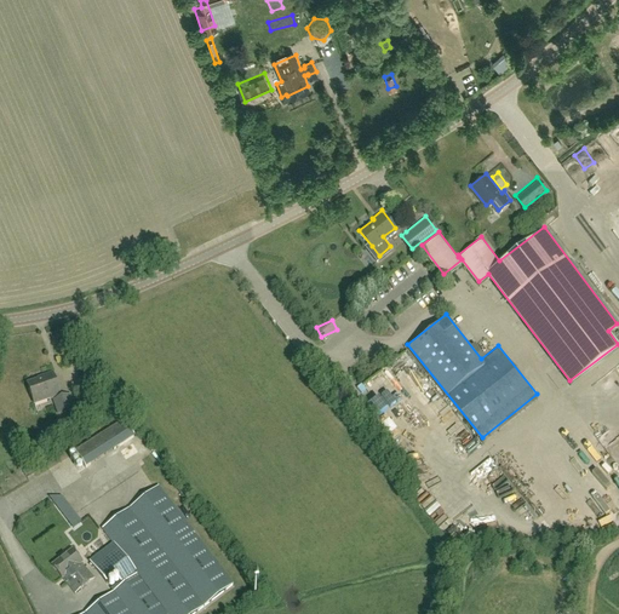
[(34,399),(59,390),(52,369),(44,372),(45,373),(27,379),(34,399)]
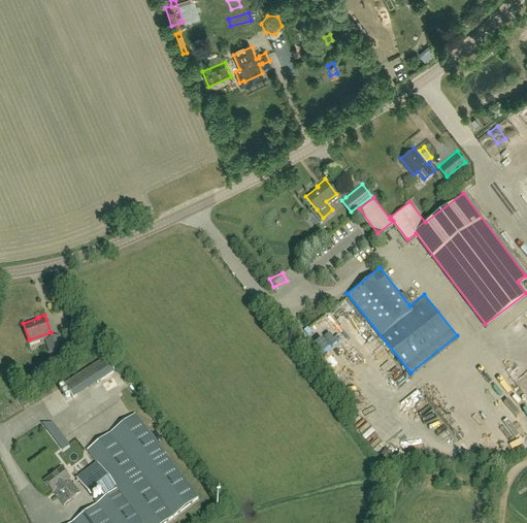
[(360,335),(365,344),(373,338),(368,330),(360,335)]
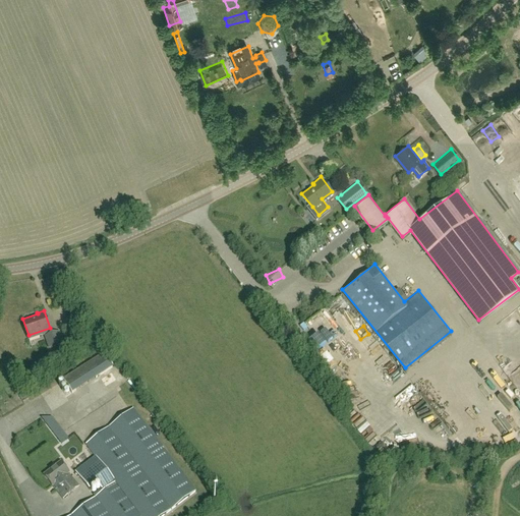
[(48,344),(63,339),(58,327),(44,332),(48,344)]
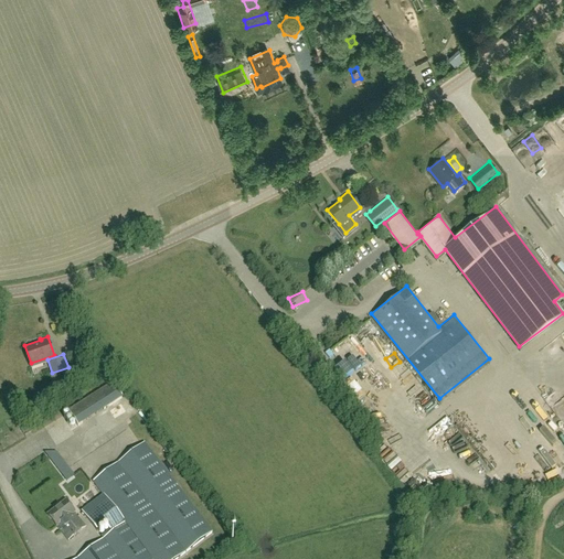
[(398,376),(407,369),(404,365),(395,372),(398,376)]
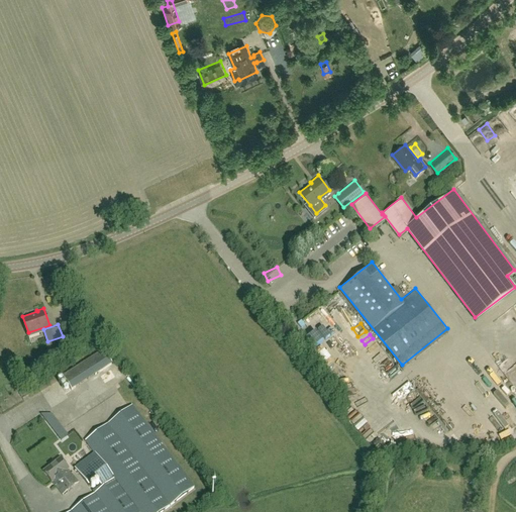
[(504,354),(497,362),(500,365),(507,359),(504,354)]
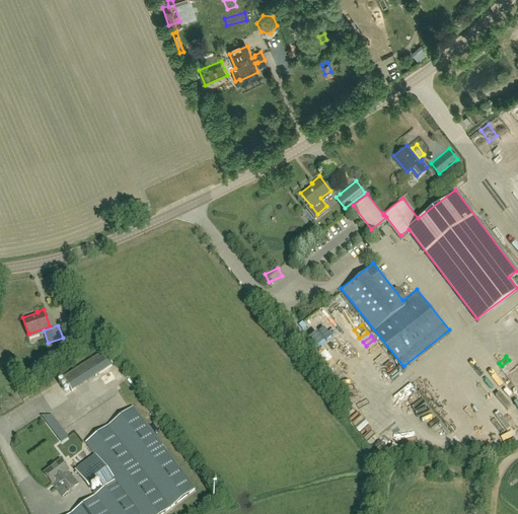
[(393,373),(398,365),(389,360),(384,368),(393,373)]
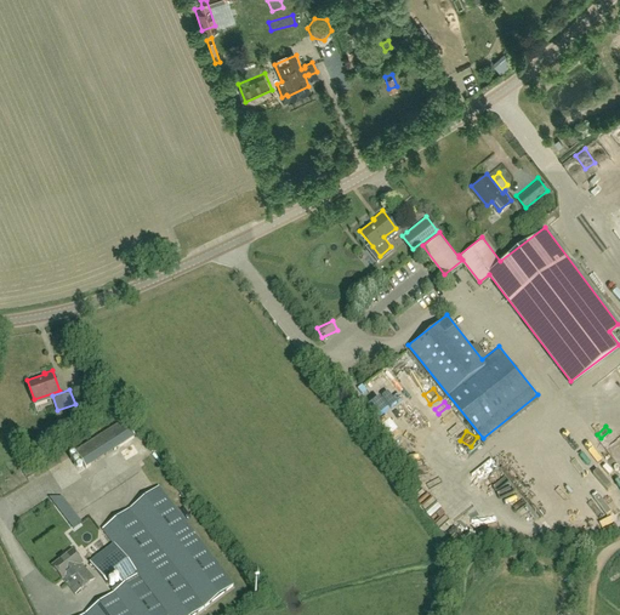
[(590,460),(584,448),(589,445),(582,434),(576,438),(580,446),(575,448),(582,463),(590,460)]
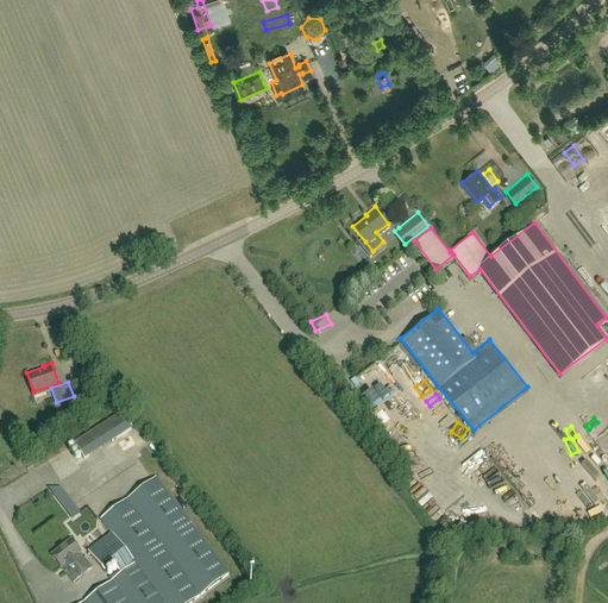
[(467,473),(483,457),(476,450),(461,468),(467,473)]
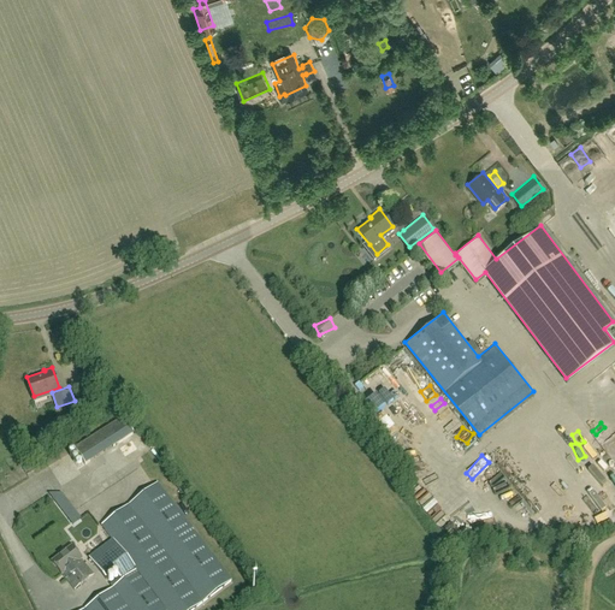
[(549,459),(543,462),(548,471),(555,467),(549,459)]
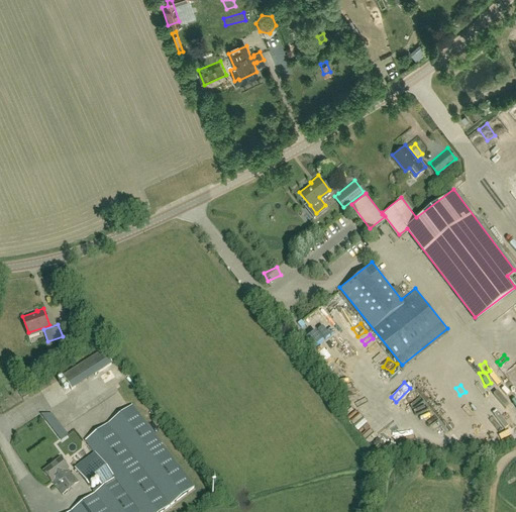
[(478,387),(473,390),(479,398),(483,395),(478,387)]
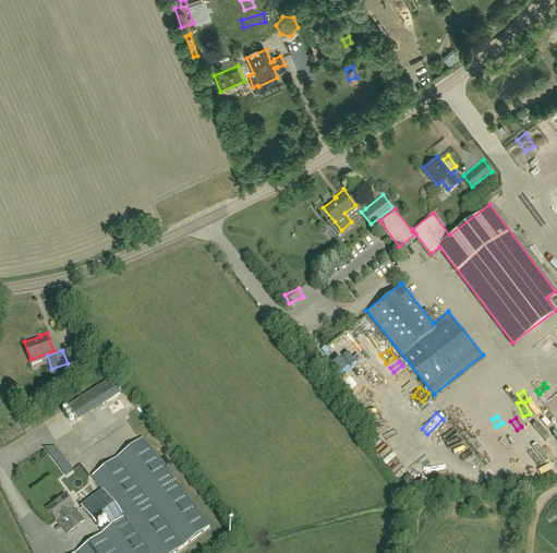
[(504,431),(509,439),(516,434),(509,425),(504,431)]
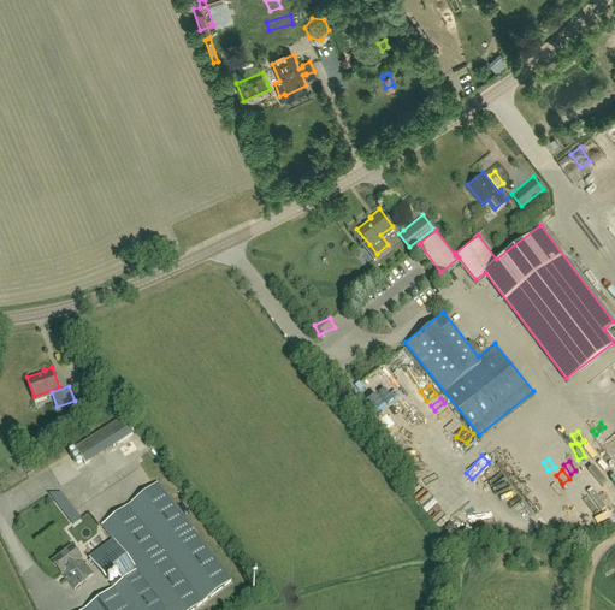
[(460,478),(455,480),(461,491),(466,489),(460,478)]
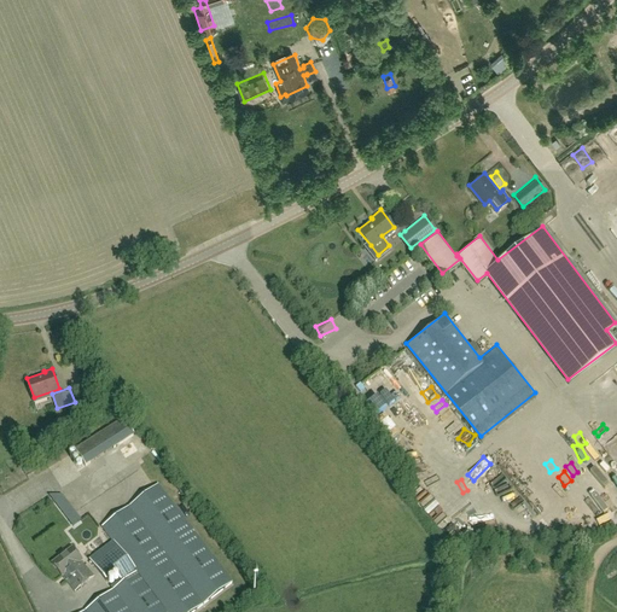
[(157,481),(151,485),(100,523),(112,537),(89,554),(112,586),(76,611),(186,611),(263,555),(226,503),(192,528),(157,481)]
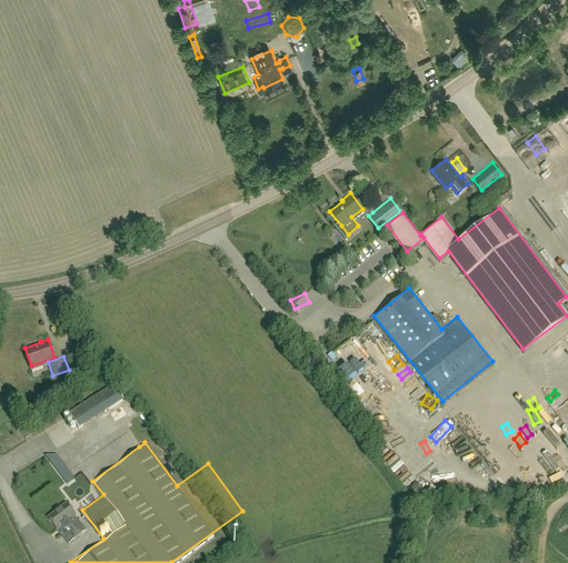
[(56,450),(43,450),(57,468),(65,462),(56,450)]
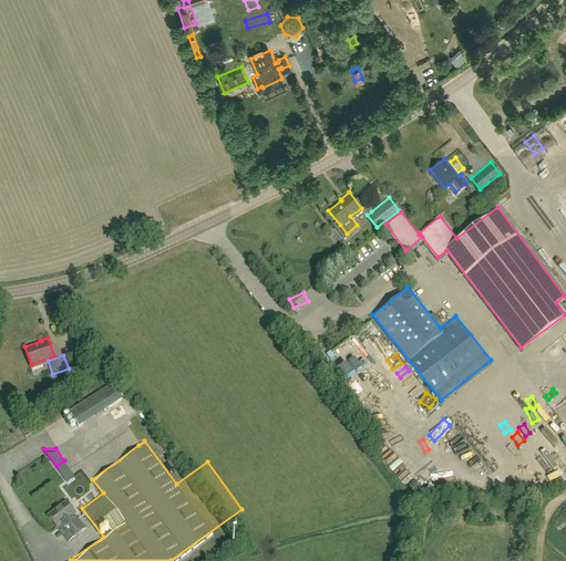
[(461,458),(466,468),(476,463),(470,452),(461,458)]
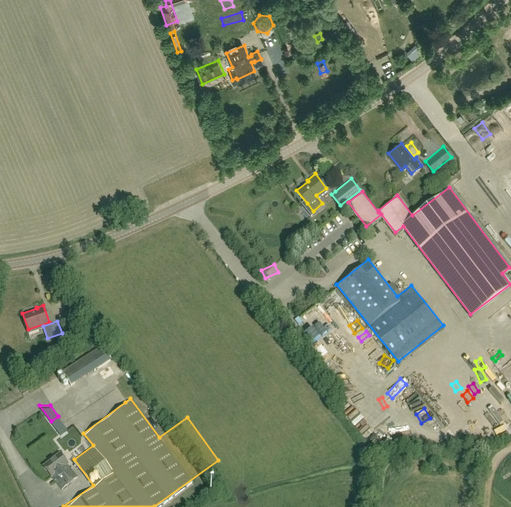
[(473,425),(478,419),(468,410),(463,416),(473,425)]
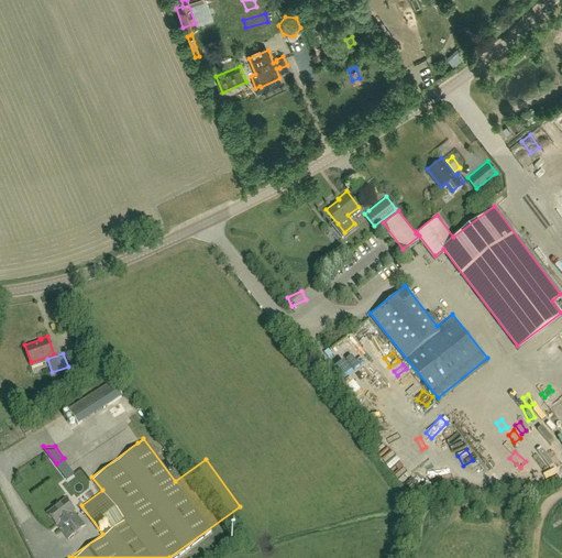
[(74,507),(65,495),(46,510),(55,522),(56,521),(67,535),(85,522),(74,507)]
